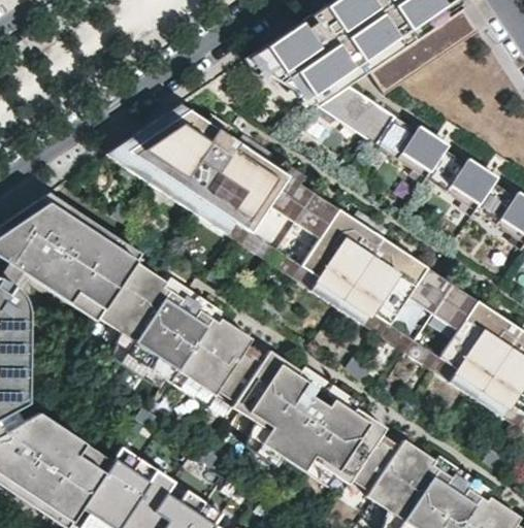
[(461,0),(336,0),(314,15),(318,22),(314,25),(308,28),(304,22),(249,59),(321,107),(428,178),(478,211),(523,241),(523,199),(519,196),(497,182),(468,163),(449,150),(420,130),(352,86),(372,72),(387,95),(399,86),(482,30),(473,19),(461,0)]
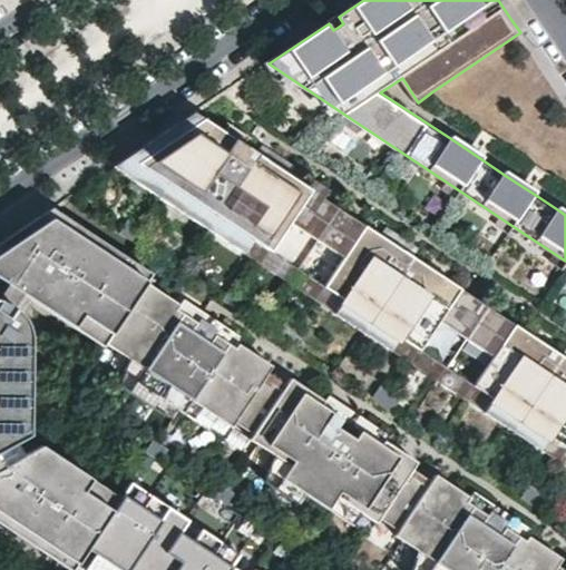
[(339,27),(343,23),(339,17),(333,20),(329,23),(333,30),(339,27)]
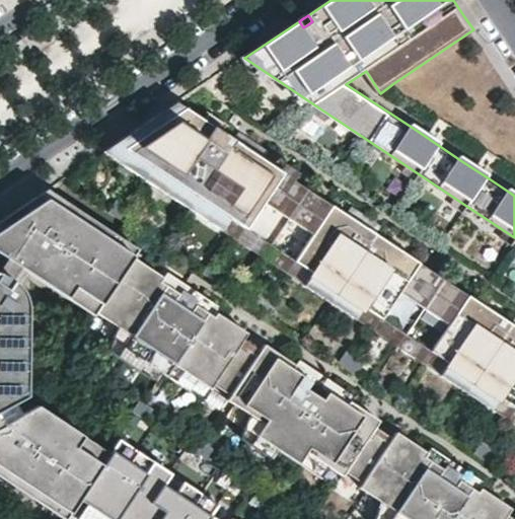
[(514,324),(513,323),(377,233),(366,226),(348,214),(266,159),(244,145),(236,140),(224,132),(206,120),(179,102),(169,108),(120,142),(155,166),(199,195),(231,217),(247,227),(273,244),(297,261),(315,272),(307,285),(357,318),(366,305),(383,317),(408,334),(433,350),(451,362),(442,374),(491,406),(499,394),(514,403),(514,324)]
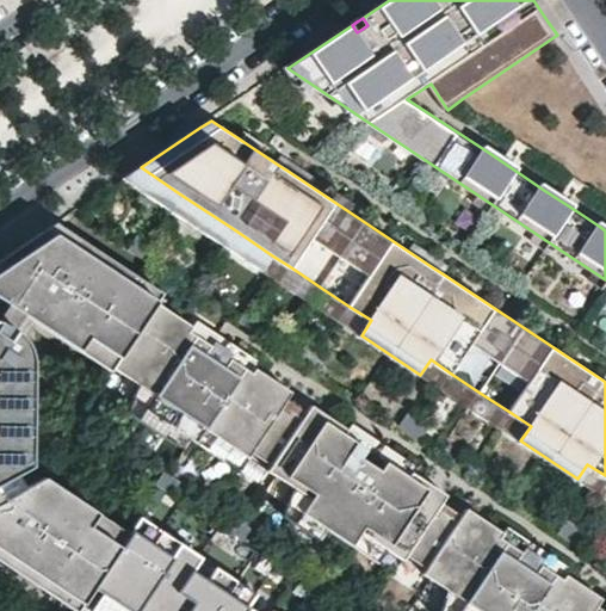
[(270,146),(248,131),(242,141),(264,155),(270,146)]
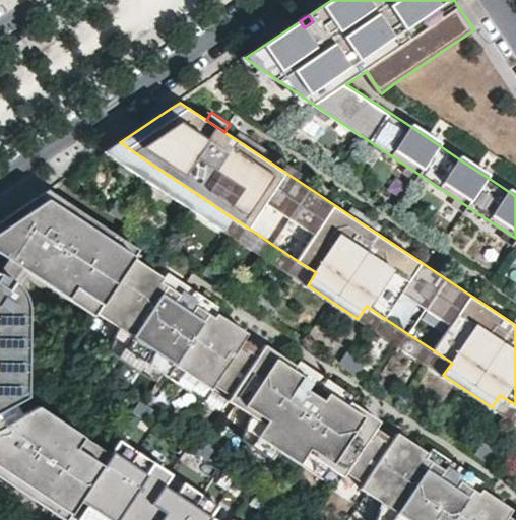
[(416,124),(413,128),(442,147),(444,143),(416,124)]
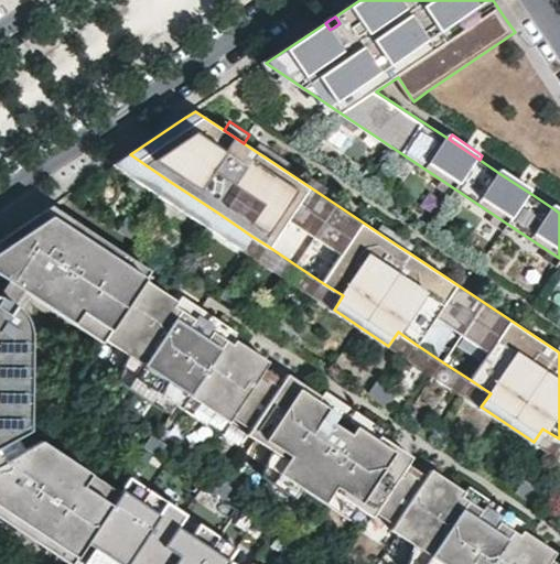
[(266,158),(271,149),(262,142),(257,152),(266,158)]
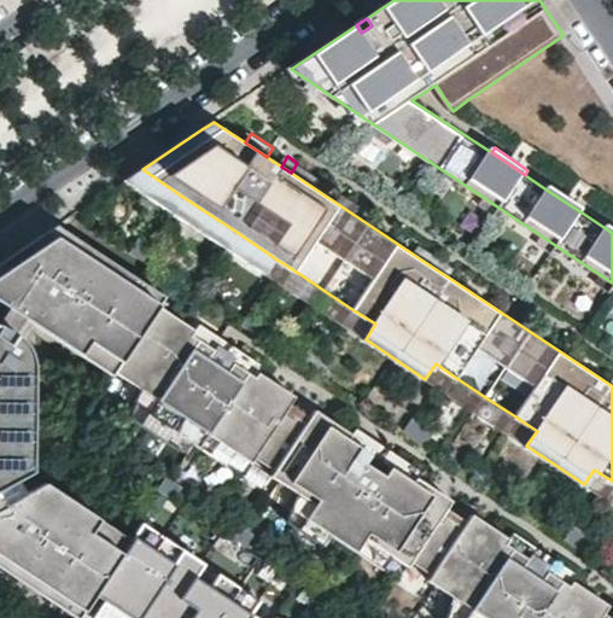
[(322,179),(297,163),(291,173),(316,190),(322,179)]
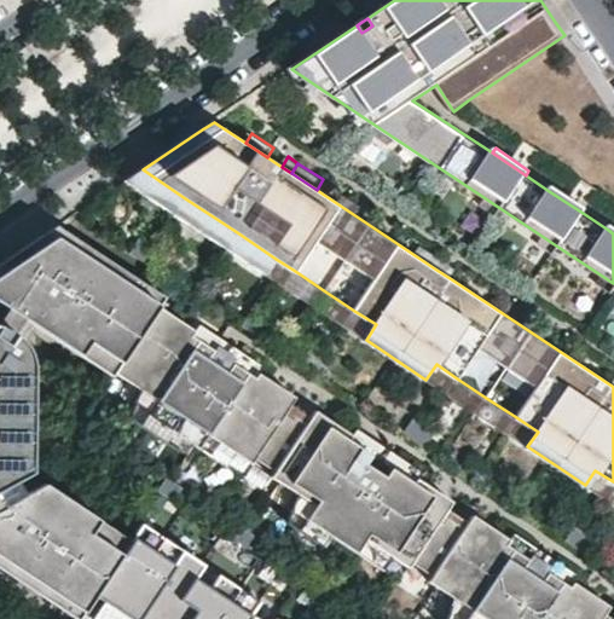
[(185,198),(143,169),(127,180),(175,213),(185,198)]
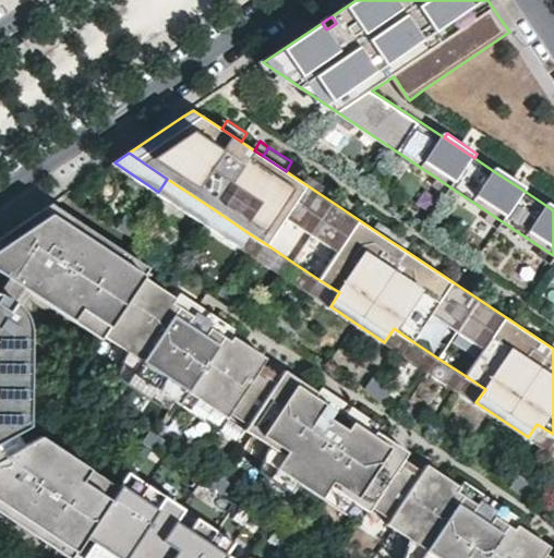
[(498,168),(495,172),(526,192),(529,187),(498,168)]
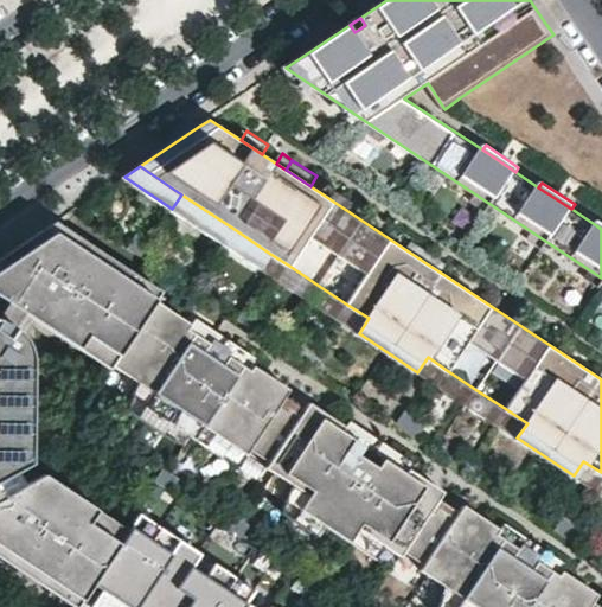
[(232,228),(181,195),(172,209),(223,242),(232,228)]
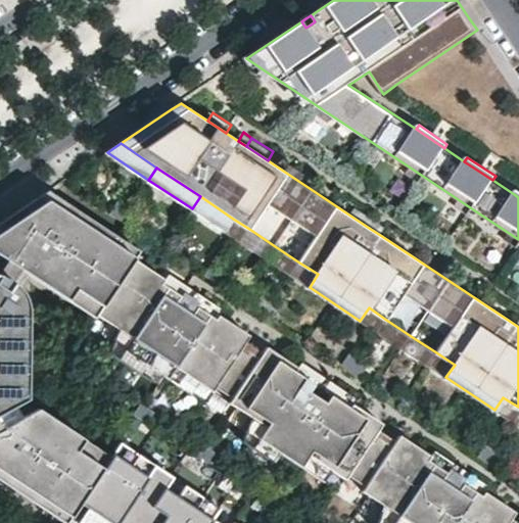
[(113,457),(28,399),(29,313),(29,307),(28,301),(26,297),(24,292),(20,288),(31,274),(97,318),(99,316),(136,259),(142,251),(51,190),(0,224),(0,461),(46,490),(78,511),(83,503),(113,457)]
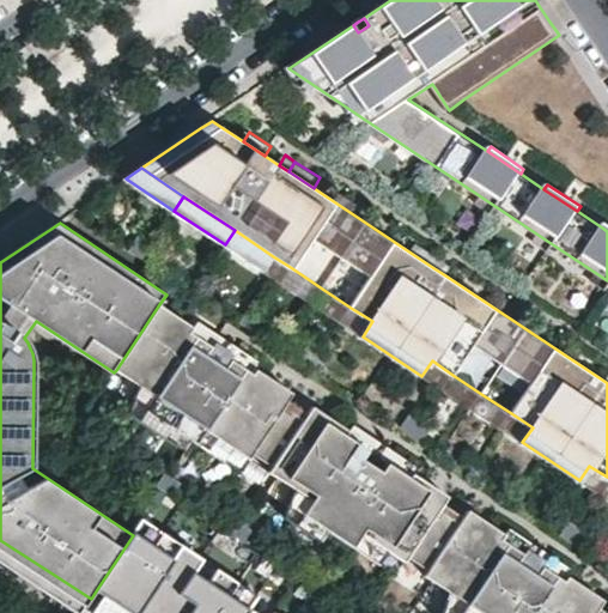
[(273,256),(235,230),(225,244),(263,271),(273,256)]
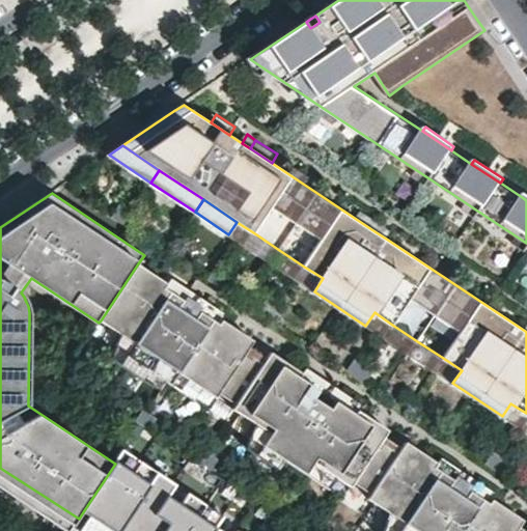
[(375,231),(380,222),(362,211),(356,219),(375,231)]
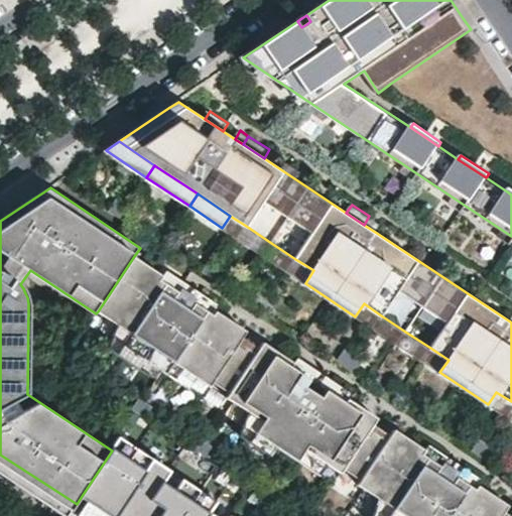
[(369,216),(364,225),(375,232),(381,224),(369,216)]
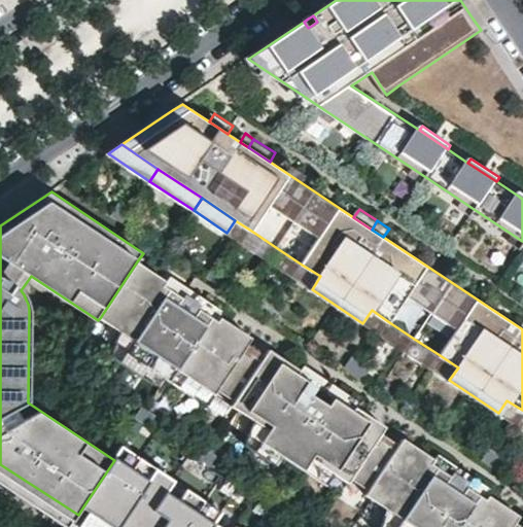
[(166,379),(172,382),(179,371),(202,386),(216,395),(219,391),(236,402),(234,407),(254,421),(270,431),(263,443),(300,467),(305,471),(313,460),(336,475),(350,484),(352,480),(370,491),(368,496),(404,520),(398,526),(522,526),(522,525),(517,523),(521,516),(490,495),(487,499),(469,488),(472,484),(454,471),(451,476),(433,464),(437,459),(405,438),(401,446),(383,433),(387,427),(357,408),(354,412),(336,399),(336,398),(338,394),(320,383),(317,387),(300,375),(303,371),(271,350),(267,356),(249,345),(253,339),(222,318),(219,322),(202,311),(202,310),(204,306),(186,293),(183,299),(183,297),(166,286),(169,282),(137,261),(100,318),(121,332),(137,343),(129,354),(166,379)]
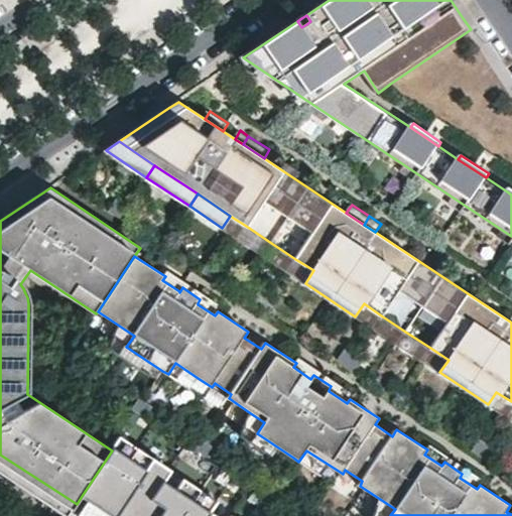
[(185,282),(168,271),(165,276),(162,280),(179,291),(185,282)]
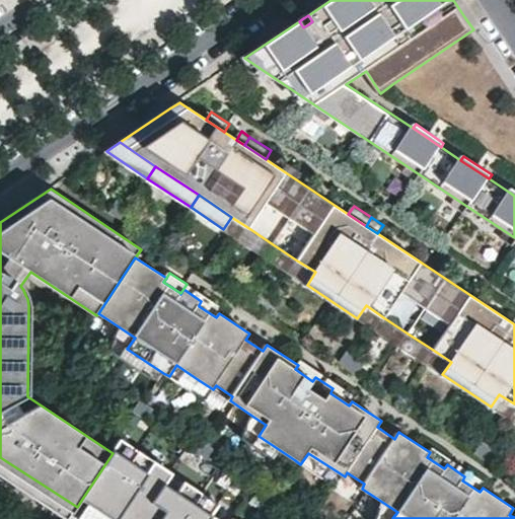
[(199,306),(216,317),(219,313),(222,307),(206,296),(199,306)]
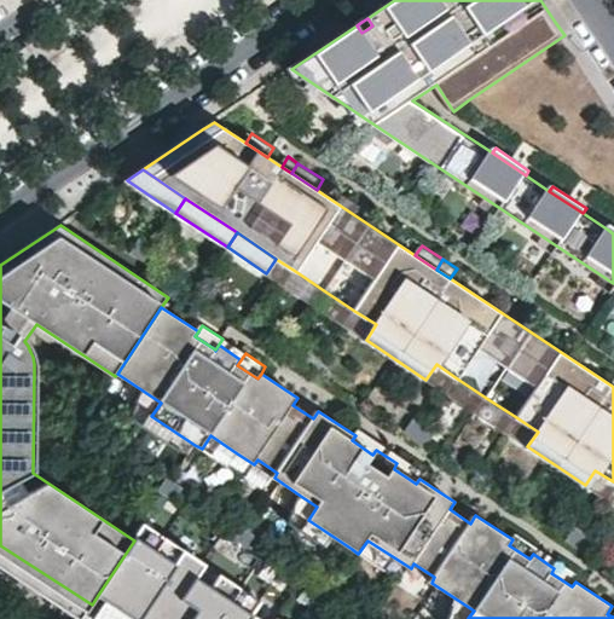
[(161,403),(143,391),(133,418),(144,427),(151,416),(161,403)]
